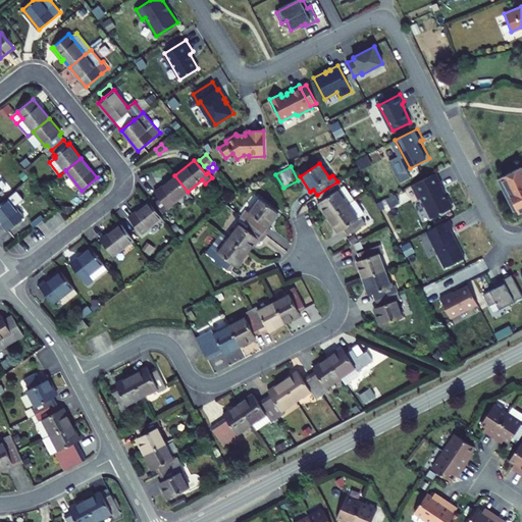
[(521,166),(498,179),(514,211),(518,209),(519,213),(521,211),(521,166)]
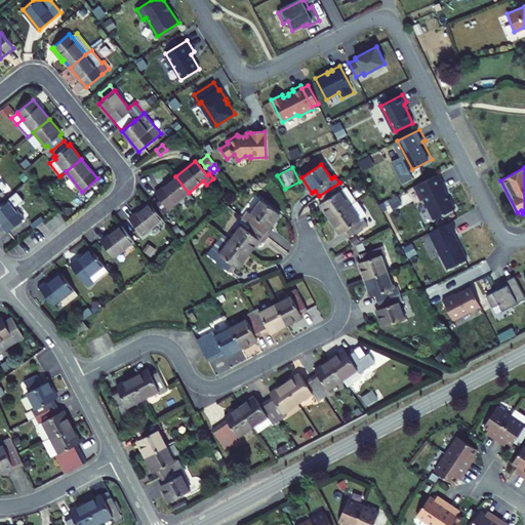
[(445,185),(439,173),(414,186),(421,199),(423,198),(435,218),(455,208),(450,199),(449,200),(446,195),(448,195),(443,186),(445,185)]
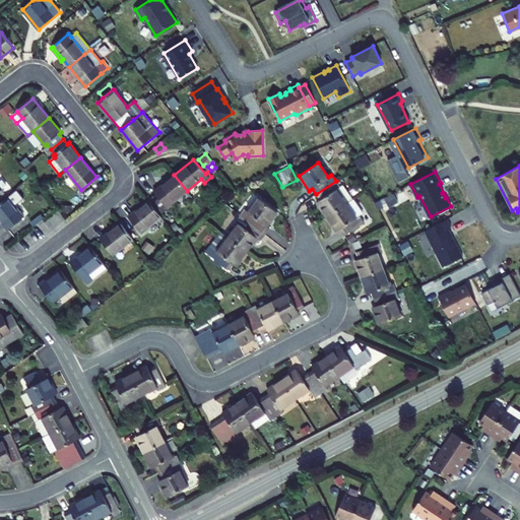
[(174,175),(154,191),(159,197),(168,206),(187,191),(174,175)]
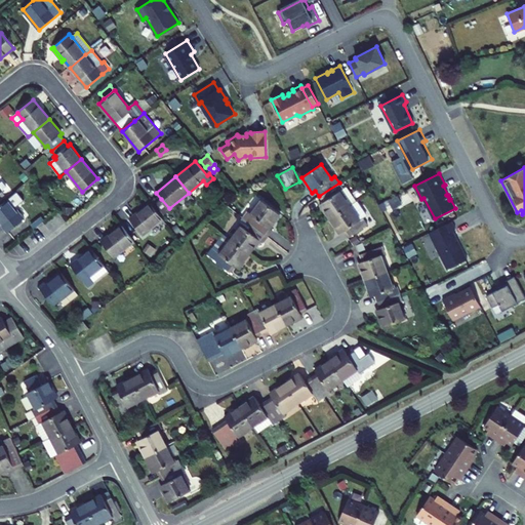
[(342,189),(339,183),(319,196),(323,202),(320,204),(330,219),(356,201),(347,187),(342,189)]
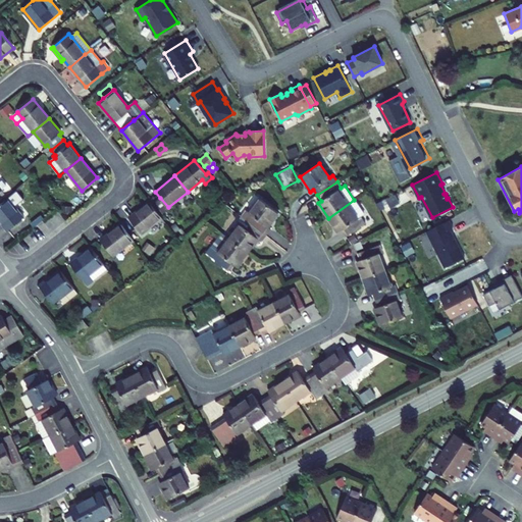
[(0,204),(0,220),(8,230),(24,218),(8,198),(0,204)]
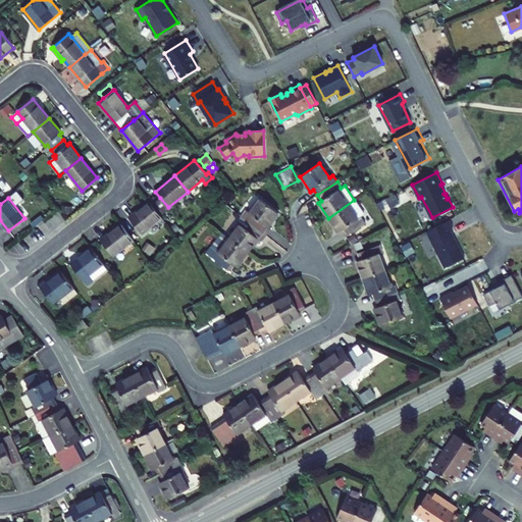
[(160,198),(154,203),(162,212),(168,207),(160,198)]
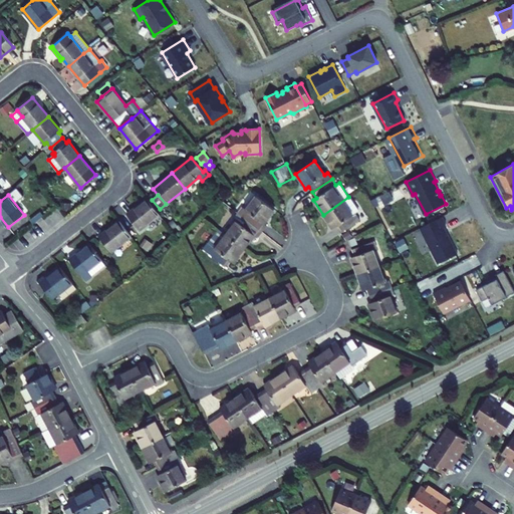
[(242,207),(238,213),(262,232),(267,226),(264,224),(274,210),(256,196),(245,209),(242,207)]
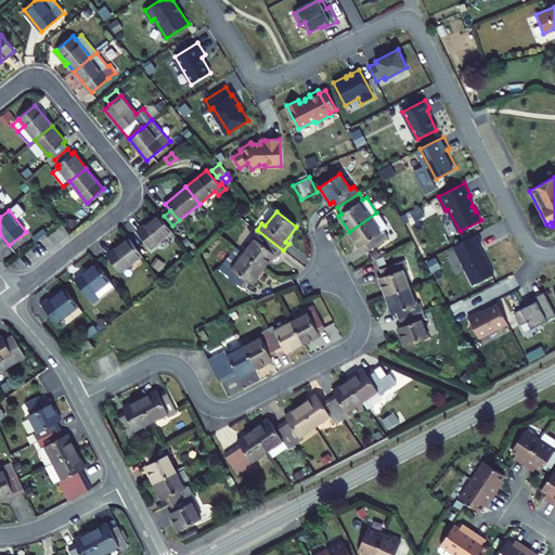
[(387,228),(376,213),(349,232),(360,247),(363,245),(368,252),(375,247),(389,237),(384,230),(387,228)]
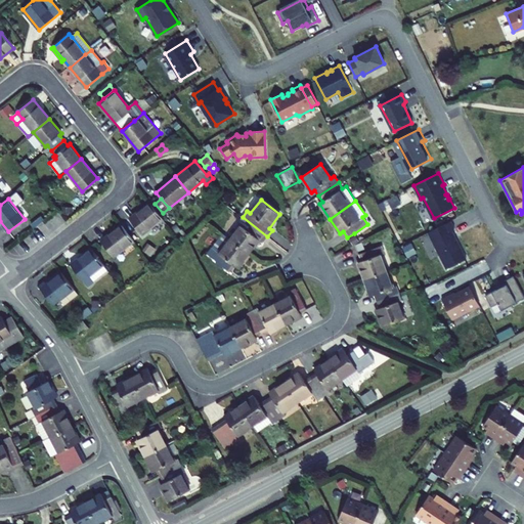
[(150,203),(130,218),(142,234),(163,219),(150,203)]
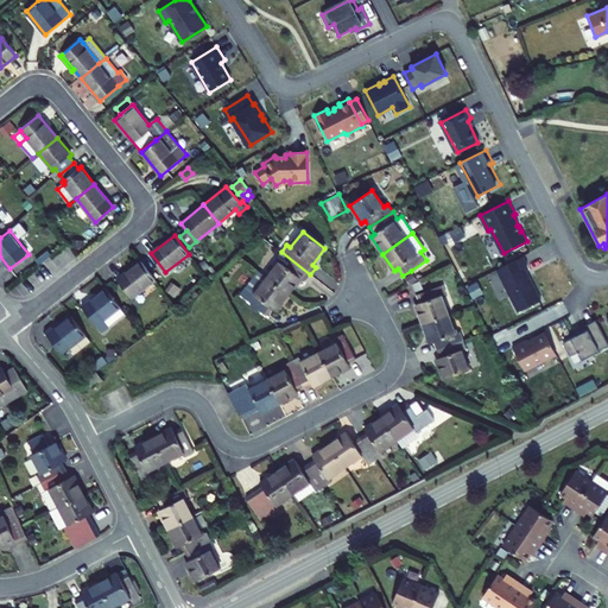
[(39,265),(51,255),(48,251),(36,260),(39,265)]
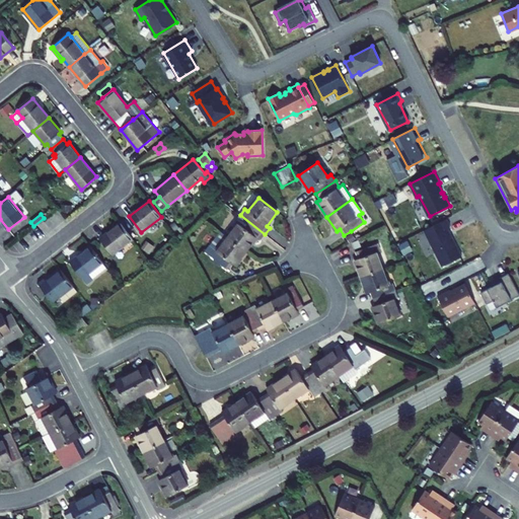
[(238,223),(228,237),(246,251),(256,238),(260,240),(265,234),(240,215),(235,221),(238,223)]
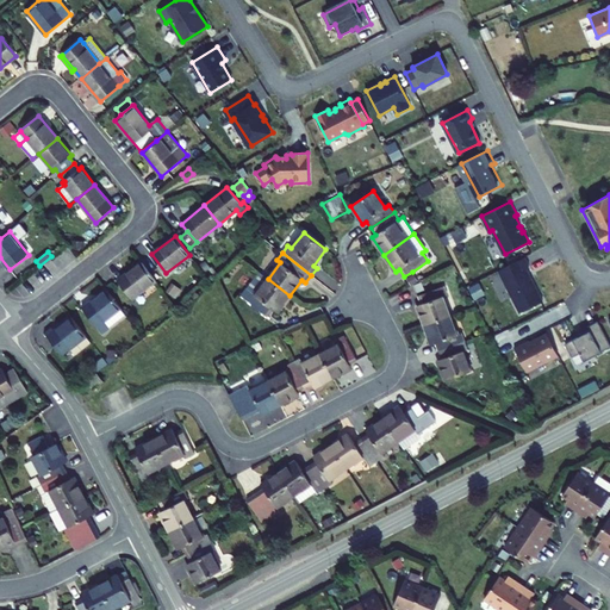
[(529,267),(524,257),(498,271),(520,313),(543,302),(526,268),(529,267)]
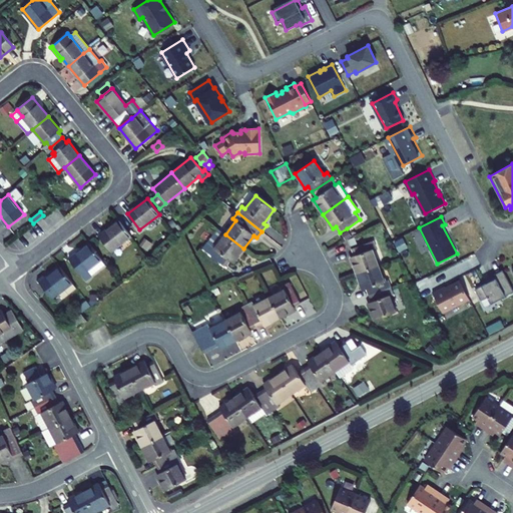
[(99,235),(111,251),(131,235),(119,219),(99,235)]
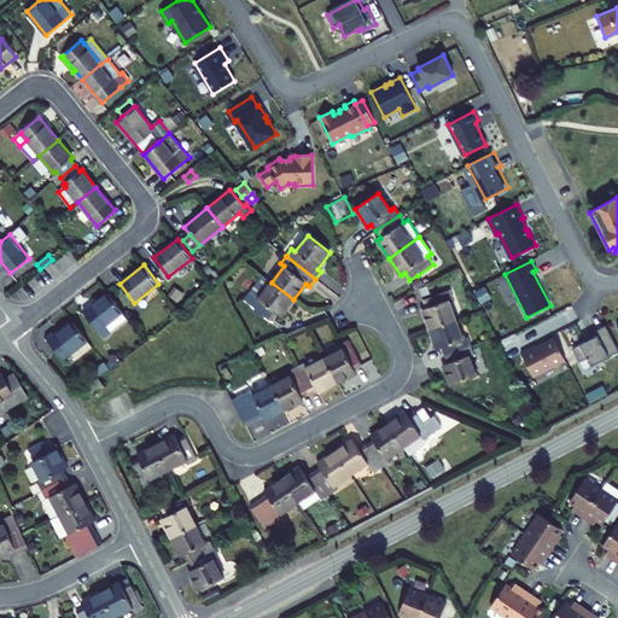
[(409,280),(417,290),(424,285),(418,275),(409,280)]
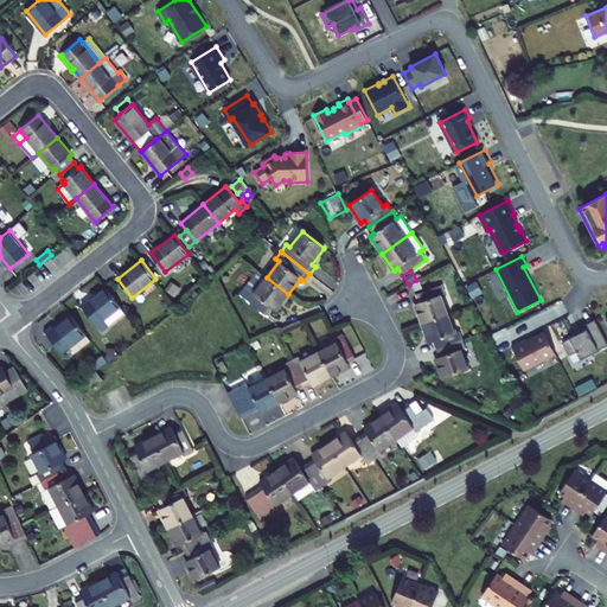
[(241,294),(267,314),(272,307),(275,311),(288,294),(267,278),(259,272),(241,294)]
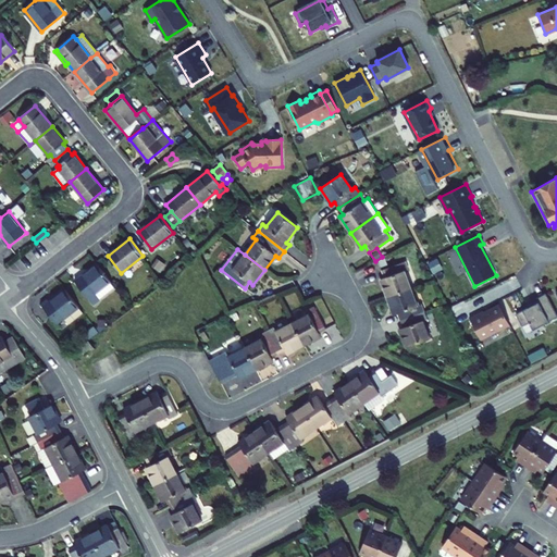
[(381,280),(387,297),(411,288),(405,271),(408,269),(405,261),(382,270),(384,277),(381,280)]
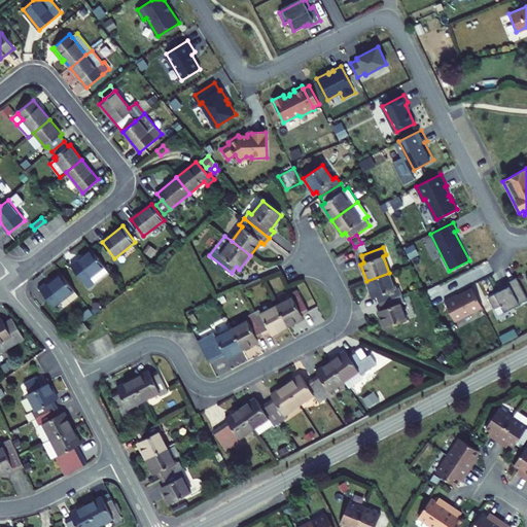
[(71,266),(89,287),(109,272),(92,249),(71,266)]
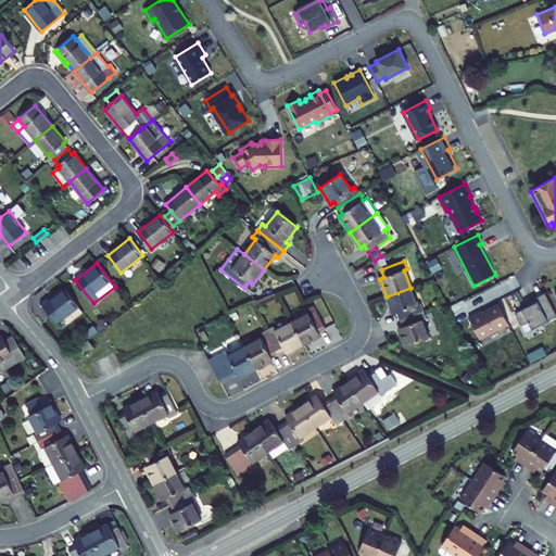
[(411,288),(387,297),(393,314),(397,313),(400,320),(424,311),(420,303),(417,305),(411,288)]
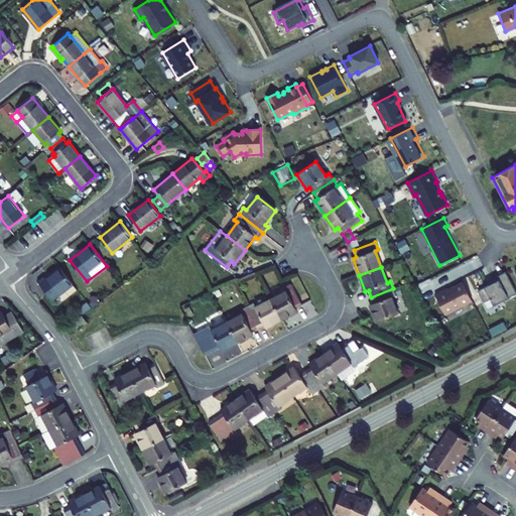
[(77,289),(60,268),(46,279),(44,277),(38,281),(52,299),(58,294),(63,300),(77,289)]
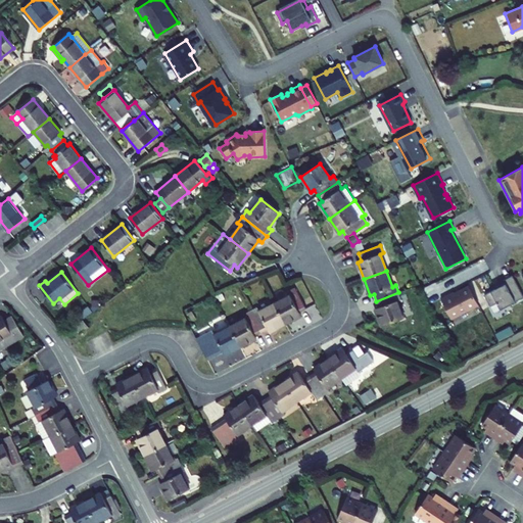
[(522,297),(522,295),(513,276),(504,280),(506,284),(484,294),(490,306),(496,302),(501,310),(522,297)]
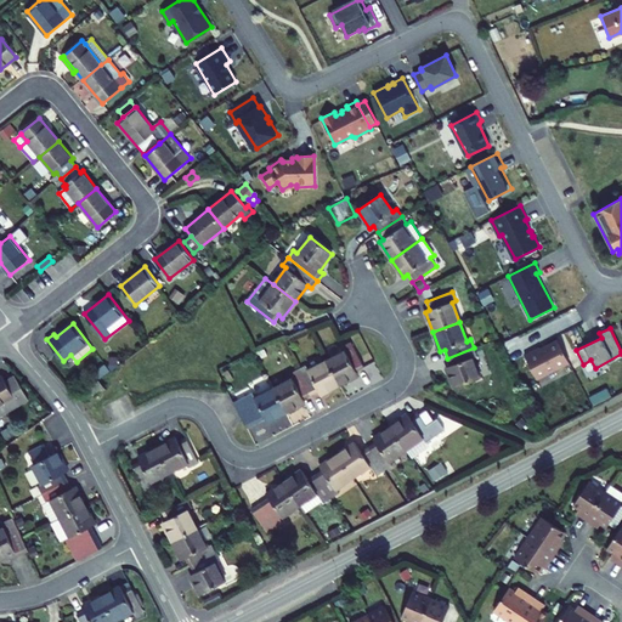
[(570,362),(558,340),(541,349),(539,348),(525,355),(537,379),(570,362)]
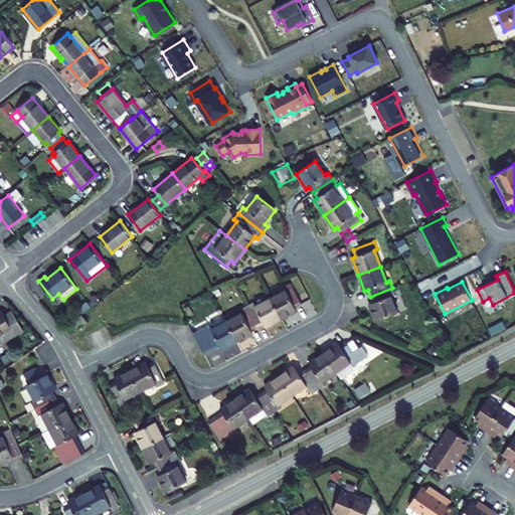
[(271,298),(282,319),(297,311),(296,308),(302,304),(292,284),(285,287),(286,291),(271,298)]
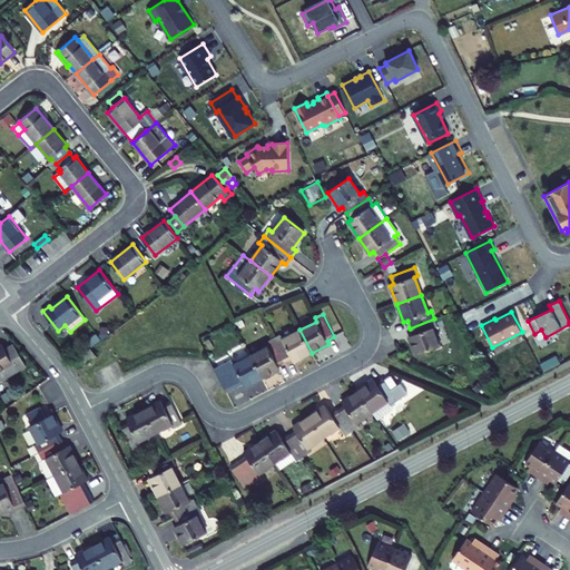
[(434,318),(410,328),(413,335),(409,336),(416,355),(440,346),(433,328),(438,326),(434,318)]
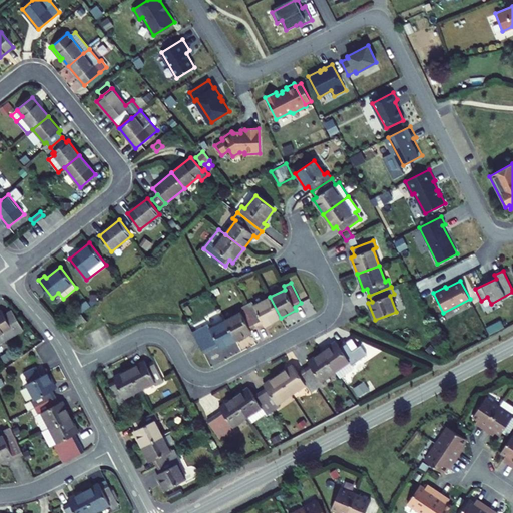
[(246,305),(257,326),(264,323),(265,326),(281,318),(270,297),(254,305),(252,302),(246,305)]
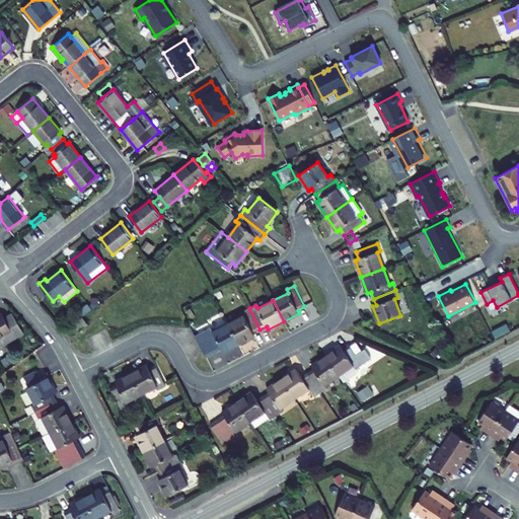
[(244,315),(229,323),(239,345),(255,337),(253,332),(260,329),(249,308),(242,312),(244,315)]
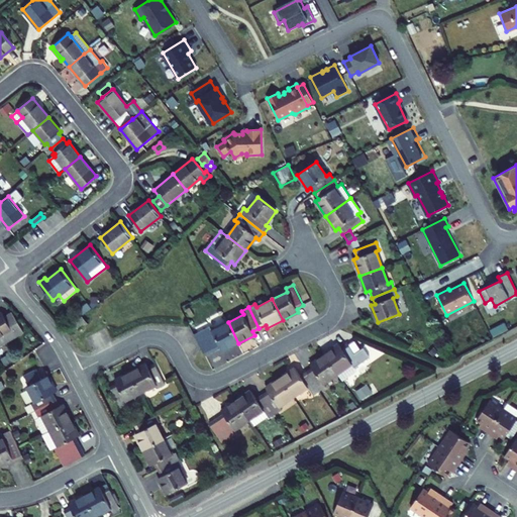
[(2,312),(0,313),(0,345),(24,332),(12,312),(4,317),(2,312)]
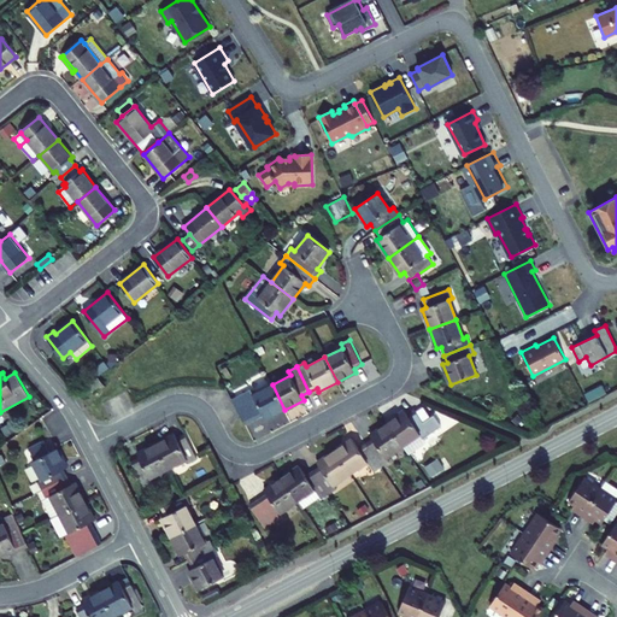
[(99,377),(88,385),(94,393),(105,386),(99,377)]
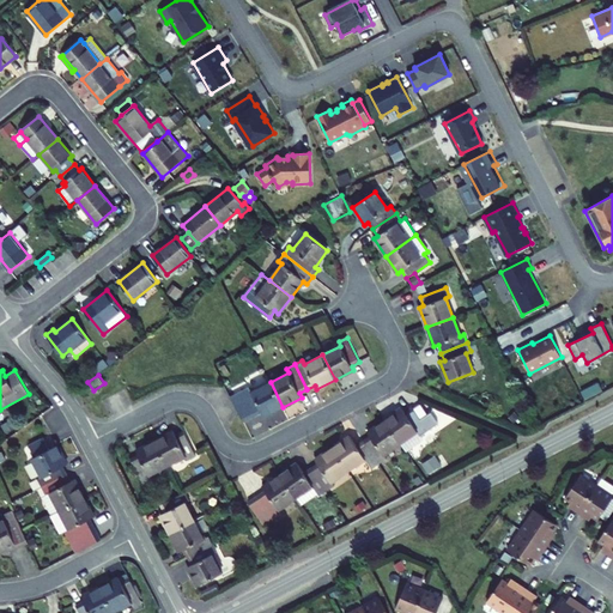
[(231,398),(244,422),(262,413),(265,417),(283,407),(271,382),(252,392),(249,388),(231,398)]
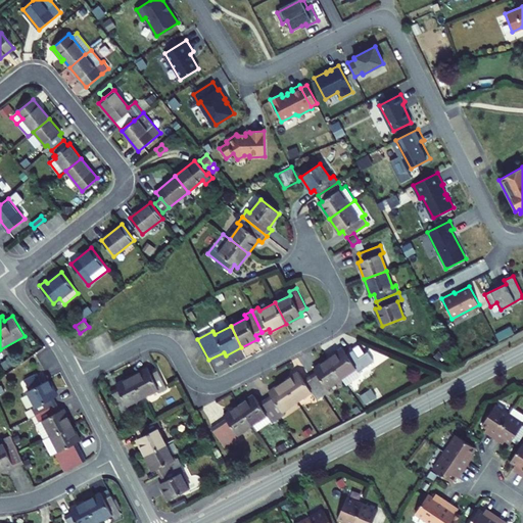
[(360,345),(353,349),(359,358),(366,353),(360,345)]
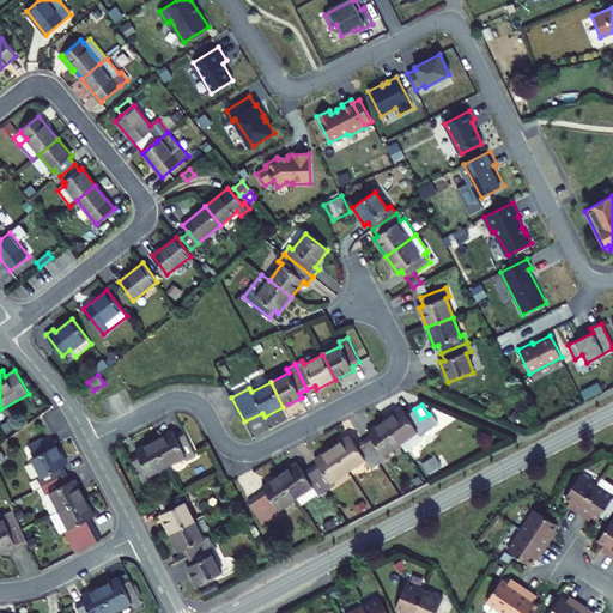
[(402,408),(386,420),(401,443),(417,432),(419,436),(438,424),(431,413),(429,414),(420,419),(414,410),(412,407),(405,412),(402,408)]
